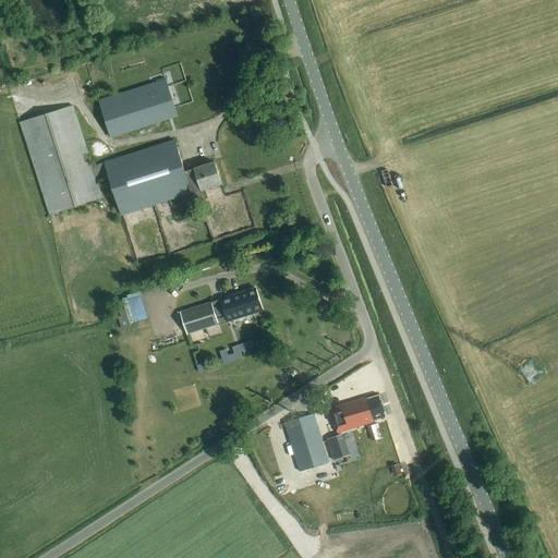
[(166,80),(99,100),(109,132),(176,111),(166,80)]
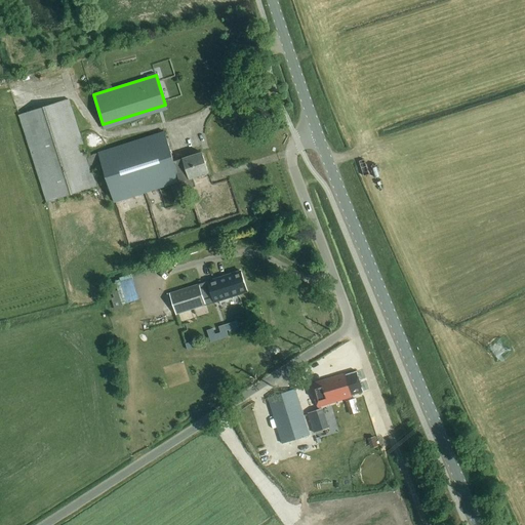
[(69,99),(18,116),(46,202),(96,187),(91,171),(103,167),(114,203),(179,183),(183,191),(196,187),(193,178),(208,173),(202,153),(174,162),(164,132),(98,153),(99,155),(87,159),(69,99)]
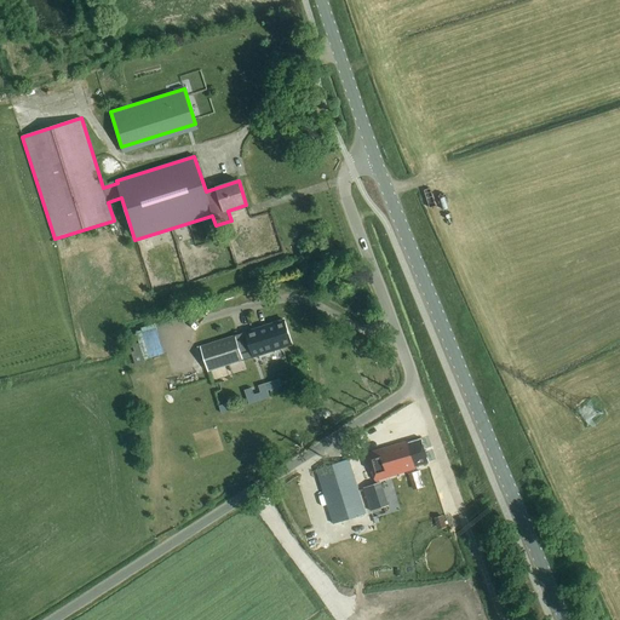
[(283,321),(200,348),(208,372),(291,345),(283,321)]
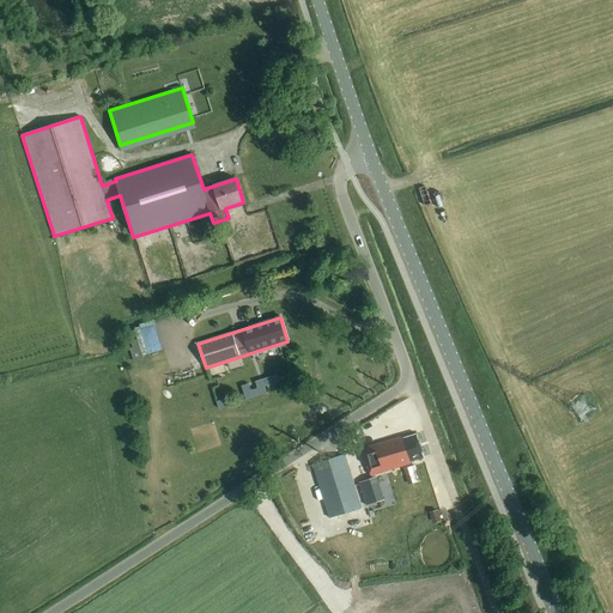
[(140,323),(149,353),(167,349),(158,319),(140,323)]
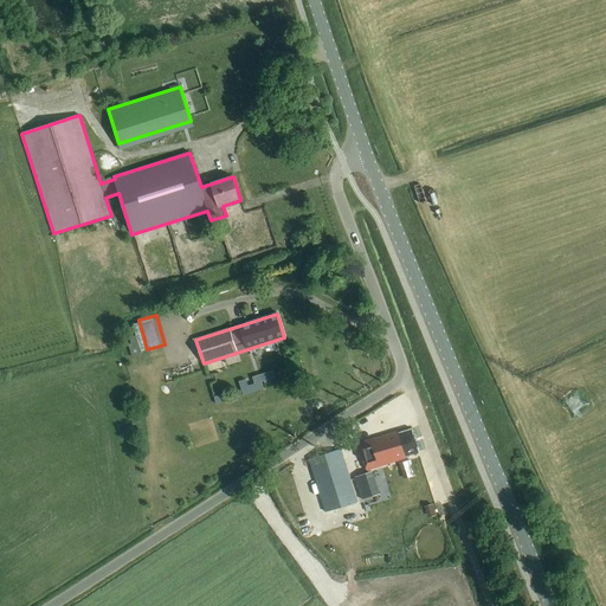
[(246,380),(239,382),(242,388),(244,395),(264,389),(262,382),(249,387),(246,380)]
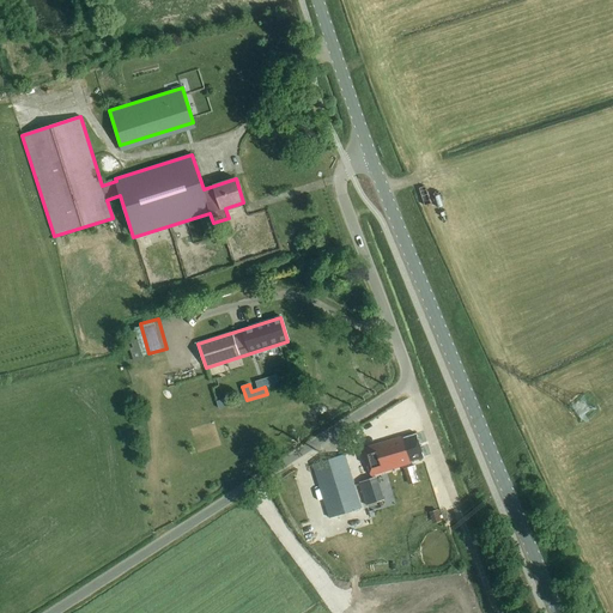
[(402,437),(363,449),(371,475),(411,463),(411,461),(424,457),(417,434),(404,438),(402,437)]
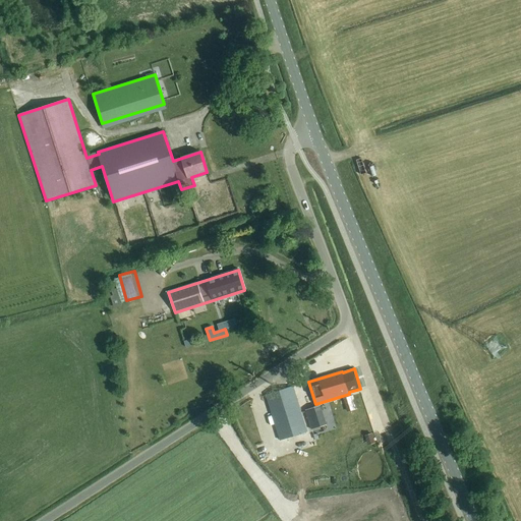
[(293,387),(266,396),(280,441),(307,431),(293,387)]
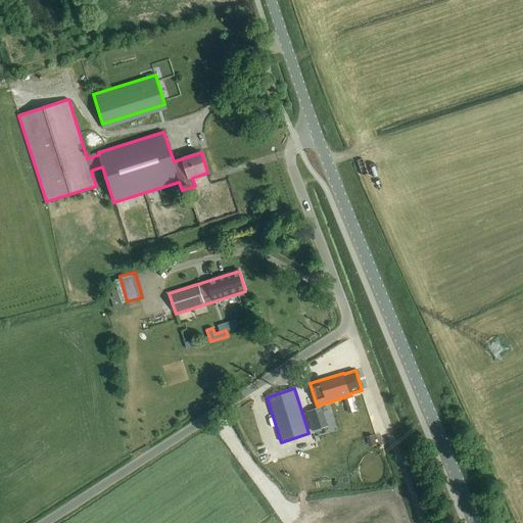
[(322,407),(306,412),(314,431),(328,426),(322,407)]
